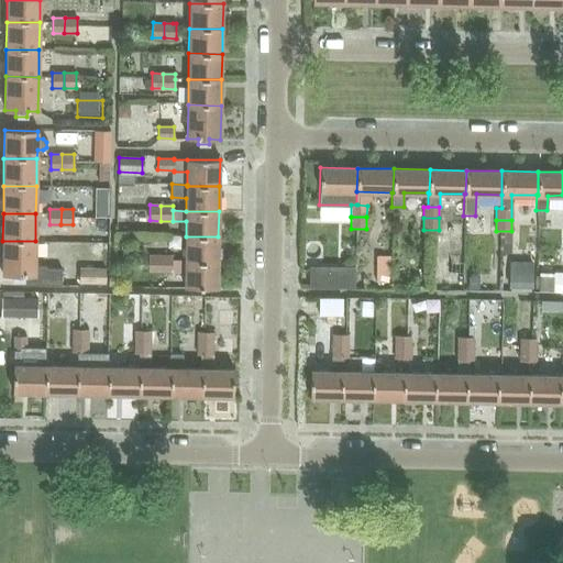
[(218,262),(218,236),(186,236),(185,261),(185,262),(218,262)]
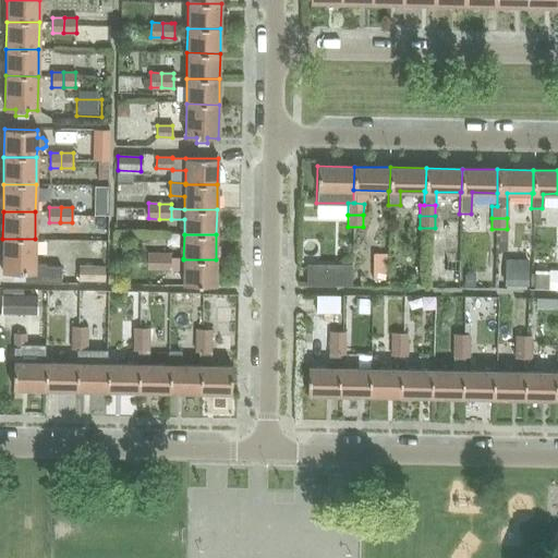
[(35,264),(35,239),(2,239),(2,273),(12,273),(12,278),(24,278),(24,282),(60,283),(60,267),(45,267),(45,265),(35,264)]
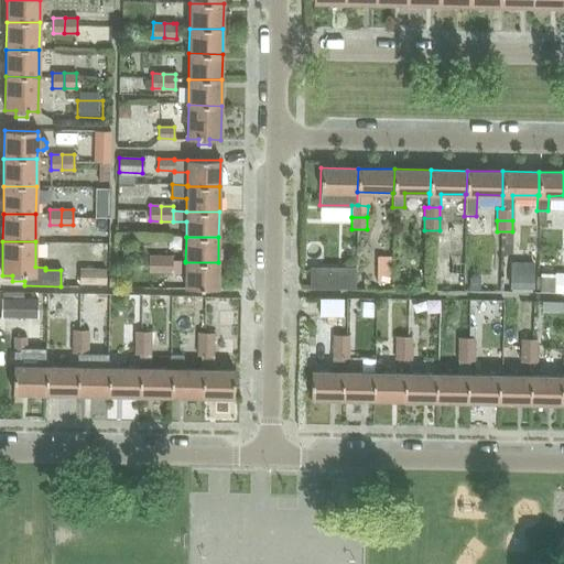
[(160,272),(161,257),(149,257),(149,272),(160,272)]
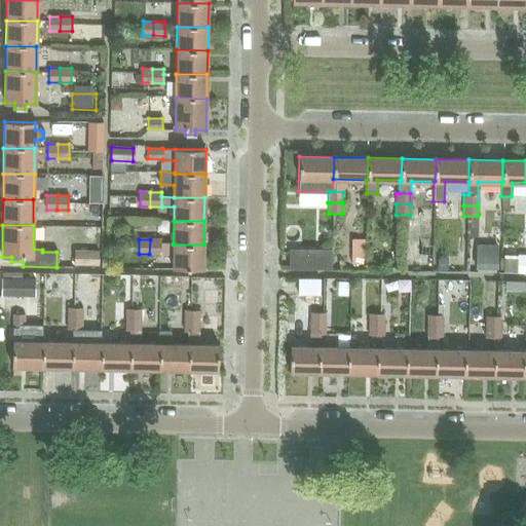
[(160,243),(160,254),(160,256),(173,256),(173,269),(203,269),(203,245),(173,245),(173,243),(160,243)]
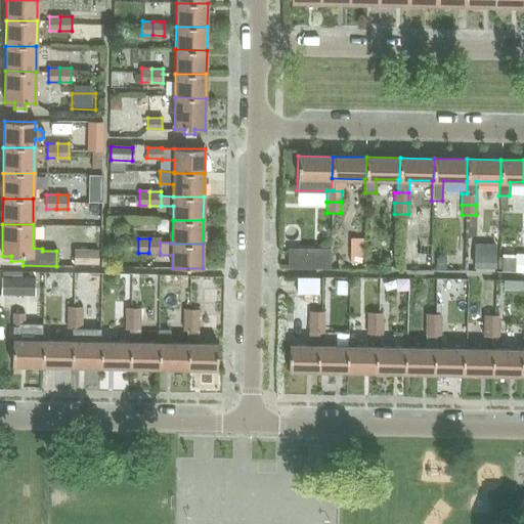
[(74,250),(74,264),(97,264),(97,250),(74,250)]
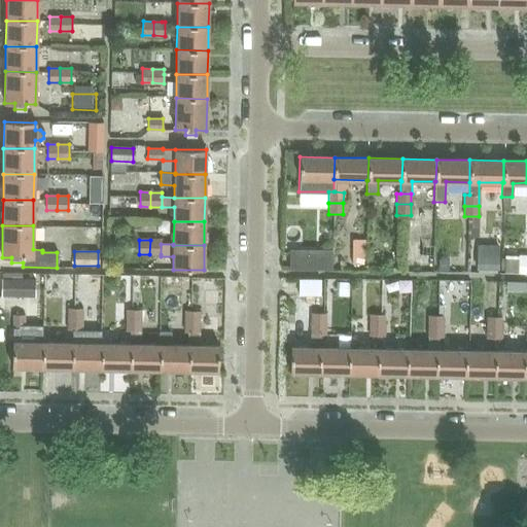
[(300,262),(300,271),(322,273),(323,264),(300,262)]
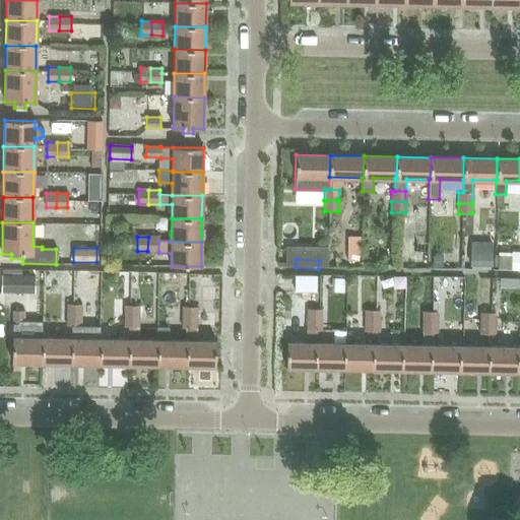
[(35,293),(35,287),(35,275),(1,274),(1,293),(35,293)]
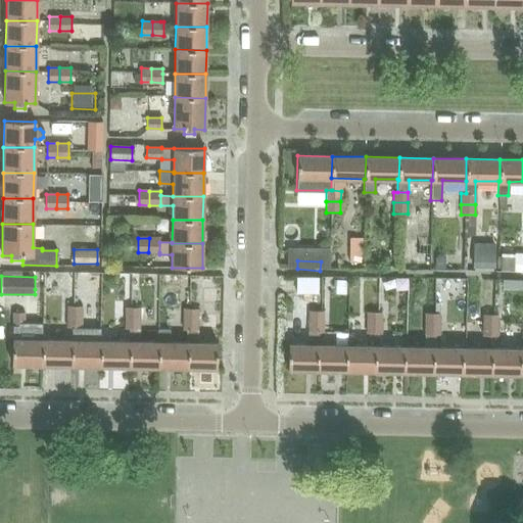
[(318,294),(318,278),(296,278),(296,293),(318,294)]
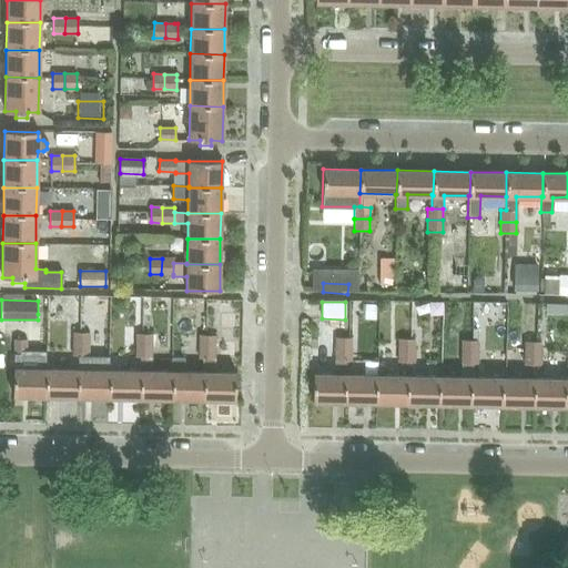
[(72,344),(88,344),(88,333),(72,333),(72,344)]
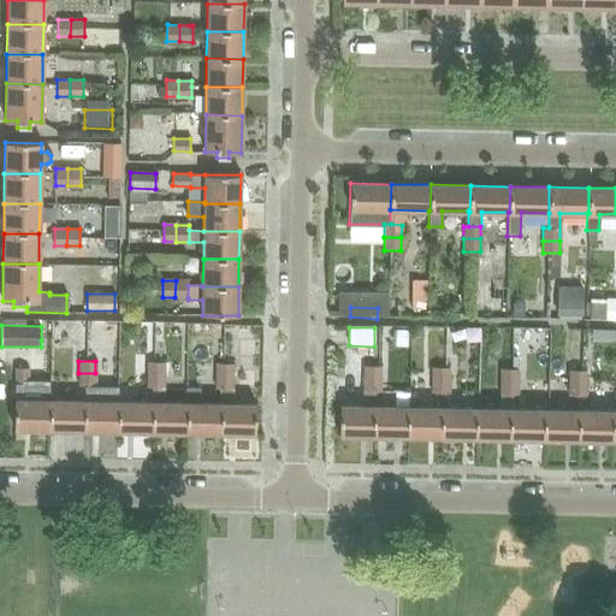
[(147,374),(164,375),(164,362),(147,362),(147,374)]
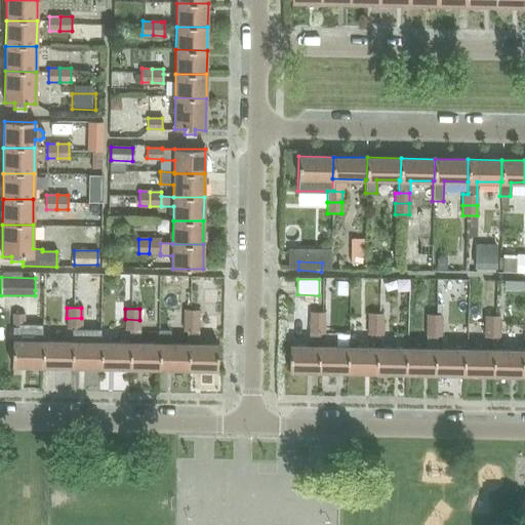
[(184,320),(198,321),(198,310),(184,310),(184,320)]
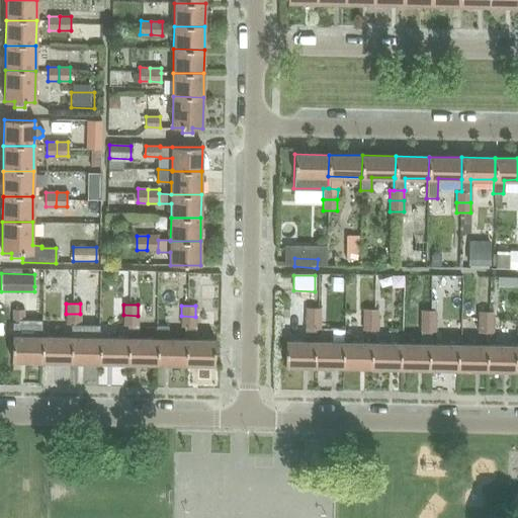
[(306,319),(320,319),(320,309),(306,308),(306,319)]
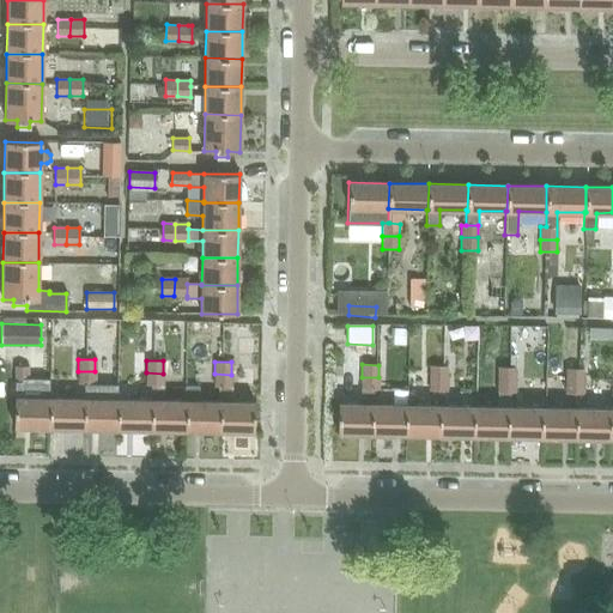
[(16,382),(26,382),(28,382),(28,366),(14,365),(14,382),(16,382)]
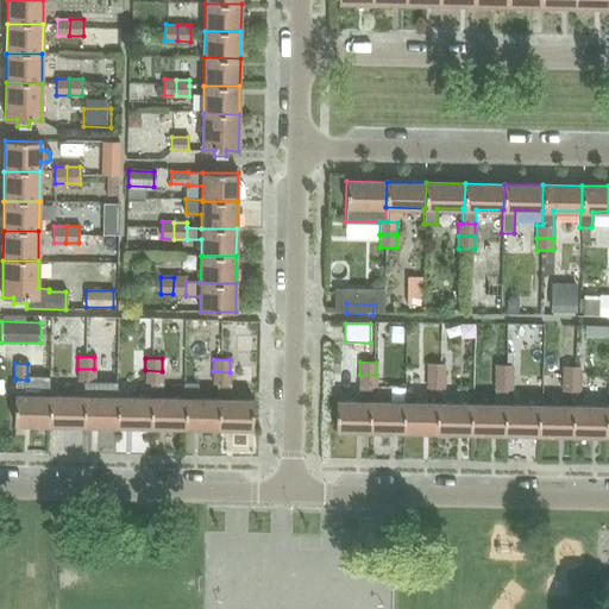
[(427,376),(444,377),(444,364),(427,363),(427,376)]
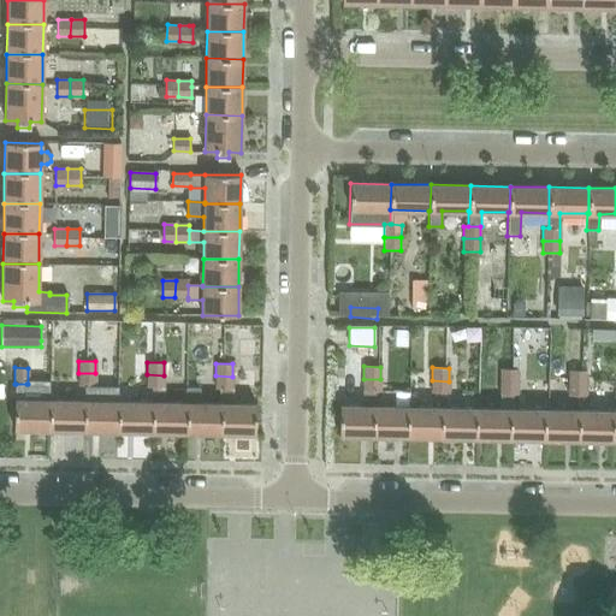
[(499,381),(516,381),(516,368),(499,368),(499,381)]
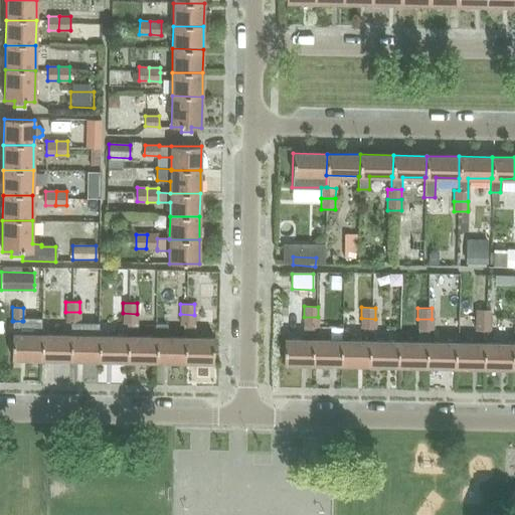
[(489,310),(485,309),(475,309),(475,320),(489,320),(489,310)]
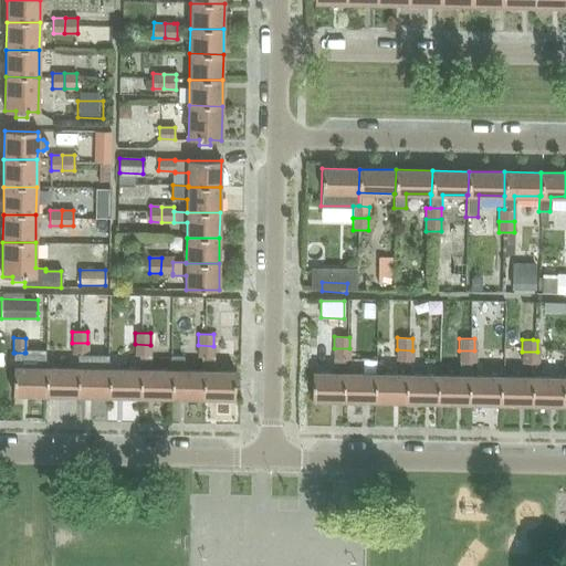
[(72,354),(87,355),(87,343),(72,343),(72,354)]
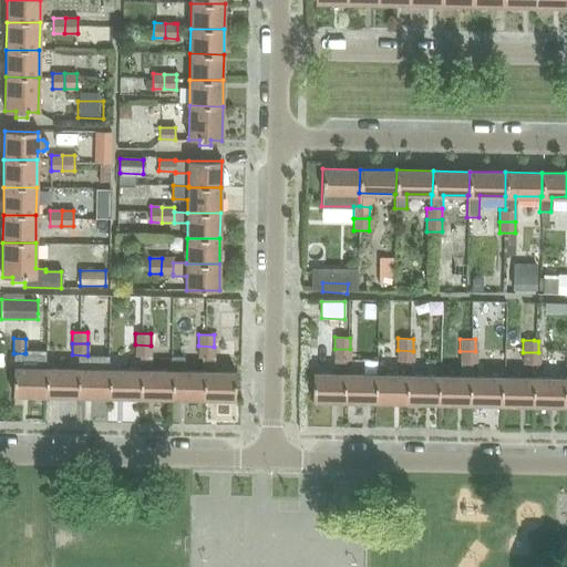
[(151,357),(151,346),(135,344),(135,357),(138,357),(151,357)]
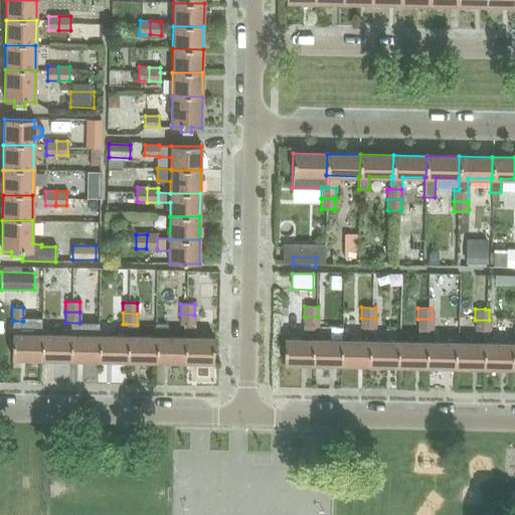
[(194,325),(194,315),(180,314),(179,325),(183,325),(194,325)]
